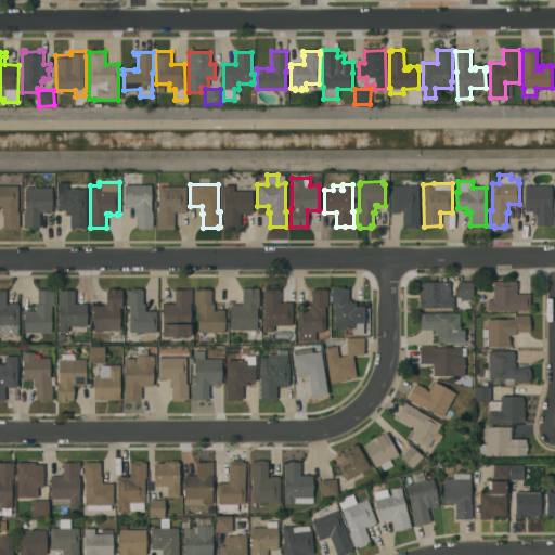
[(0,185),(17,185),(17,213),(18,213),(20,228),(15,228),(15,229),(5,229),(5,228),(3,228),(3,214),(1,214),(1,206),(0,206),(0,185)]
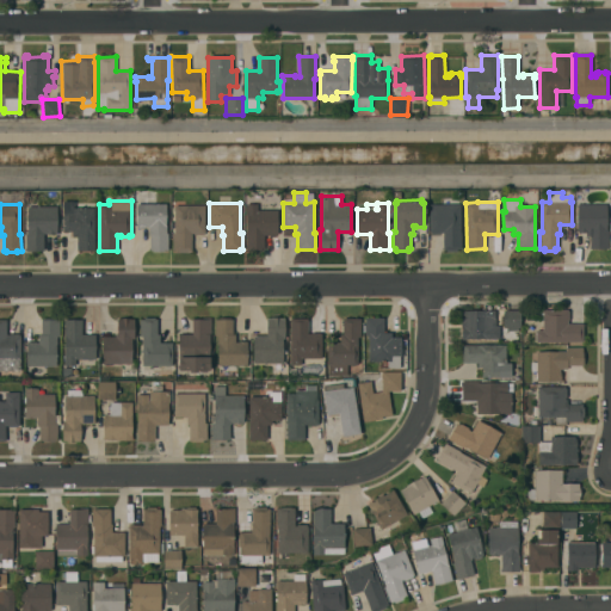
[(94,208),(94,250),(76,250),(76,235),(73,235),(73,232),(62,232),(62,213),(63,213),(63,204),(74,204),(74,208),(94,208)]
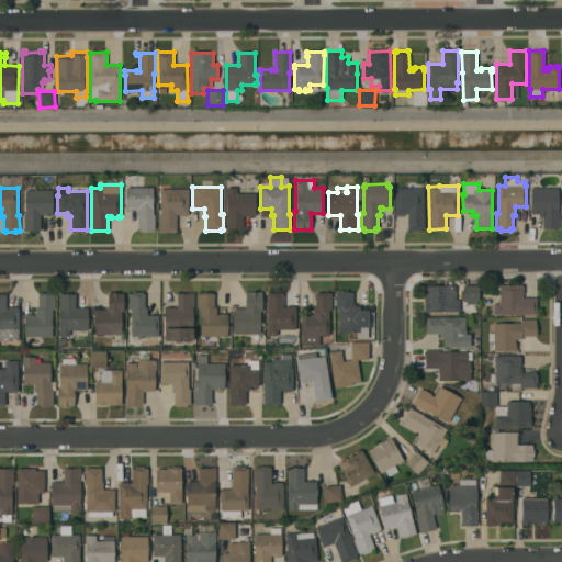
[(153,188),(153,206),(154,206),(154,214),(155,214),(155,229),(150,229),(150,232),(141,232),(141,229),(138,229),(138,215),(137,215),(137,209),(134,209),(134,210),(125,210),(125,188),(153,188)]
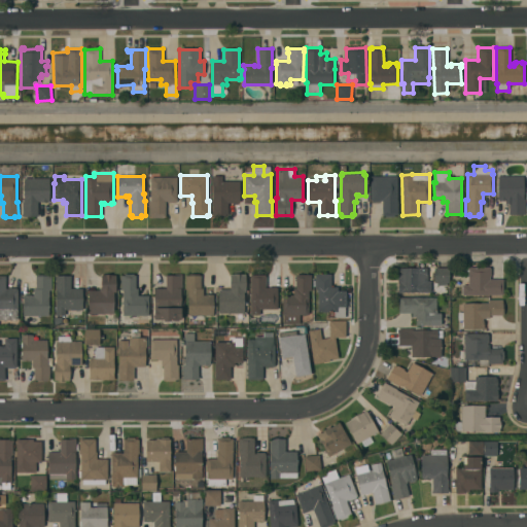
[(212,176),(221,176),(221,181),(239,181),(239,202),(227,203),(227,215),(212,215),(212,176)]
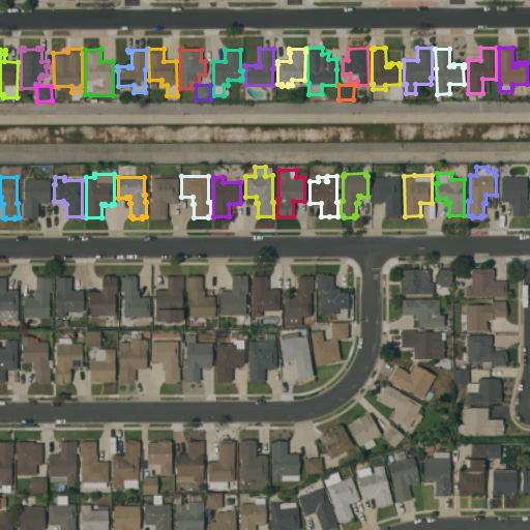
[(400,177),(399,201),(400,201),(400,216),(396,216),(396,217),(387,217),(387,216),(384,216),(384,201),(382,201),(382,203),(374,203),(374,201),(373,201),(373,184),(375,177),(400,177)]
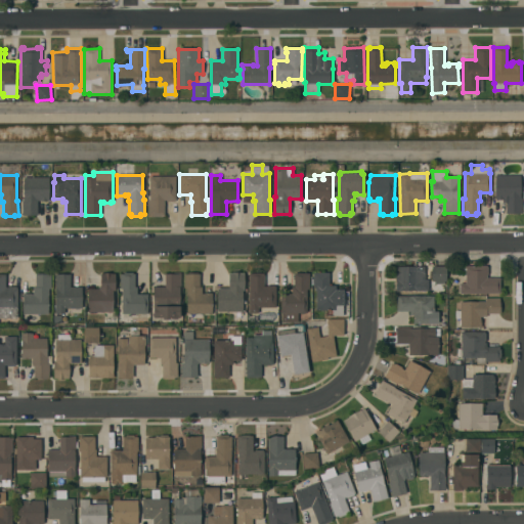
[(520,175),(520,198),(522,198),(522,213),(506,213),(506,203),(503,203),(503,199),(494,199),(494,175),(520,175)]
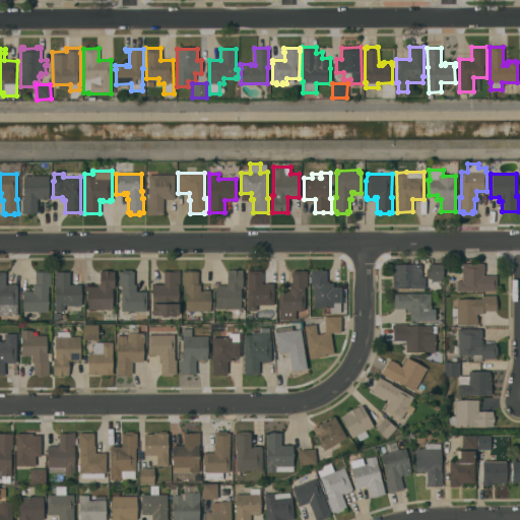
[(175,175),(174,198),(174,199),(165,199),(165,198),(163,198),(163,213),(159,213),(159,214),(151,214),(151,213),(147,213),(147,198),(148,198),(148,175),(175,175)]
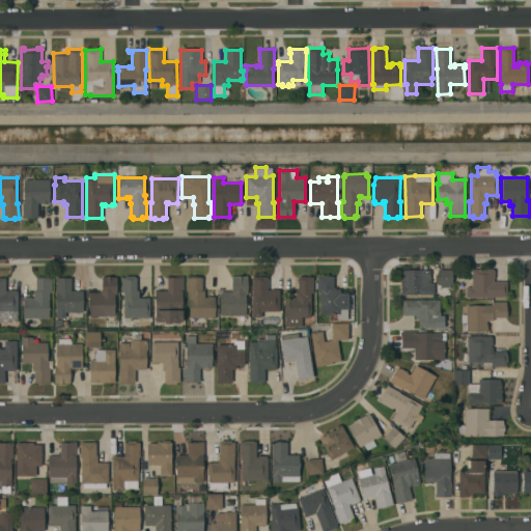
[(49,179),(50,203),(37,203),(37,216),(38,216),(38,218),(22,218),(22,216),(23,216),(23,203),(25,203),(24,179),(49,179)]
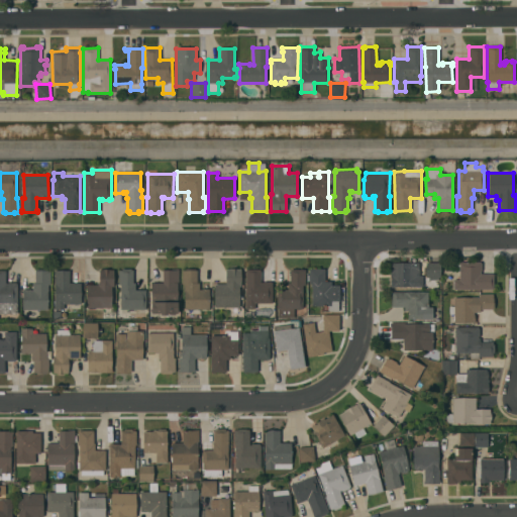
[(440,262),(440,277),(438,277),(438,280),(429,280),(429,277),(426,277),(426,262),(440,262)]
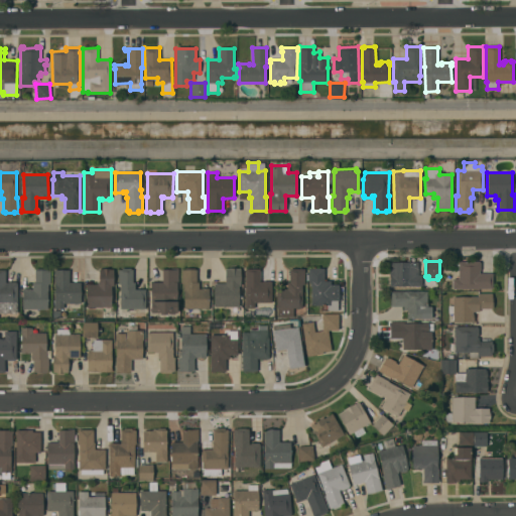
[(479,261),(479,263),(481,263),(481,270),(480,270),(480,273),(493,273),(493,288),(454,288),(454,279),(459,279),(459,261),(479,261)]
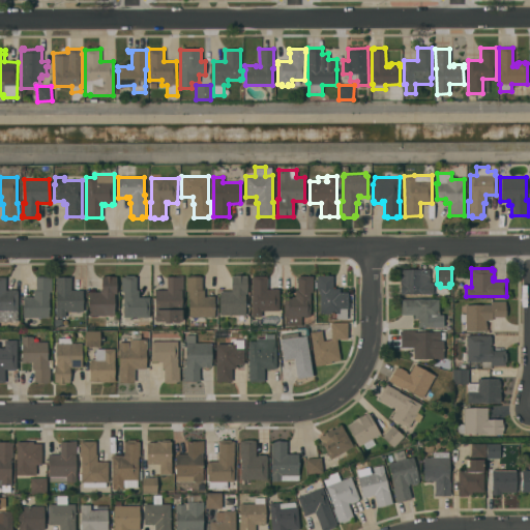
[(422,269),(430,269),(430,283),(434,283),(434,294),(401,294),(401,273),(403,273),(403,269),(422,269)]
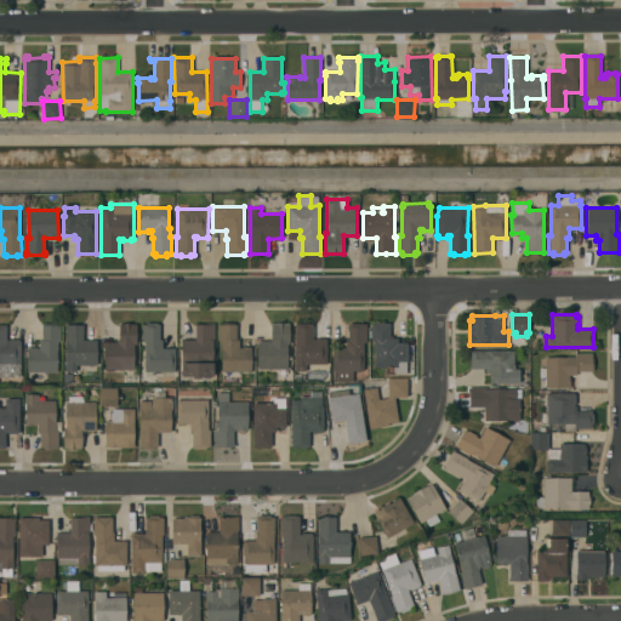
[(27,371),(27,347),(36,347),(36,348),(39,348),(39,340),(43,340),(43,325),(44,325),(44,323),(56,324),(56,325),(61,325),(61,342),(57,342),(57,372),(27,371)]
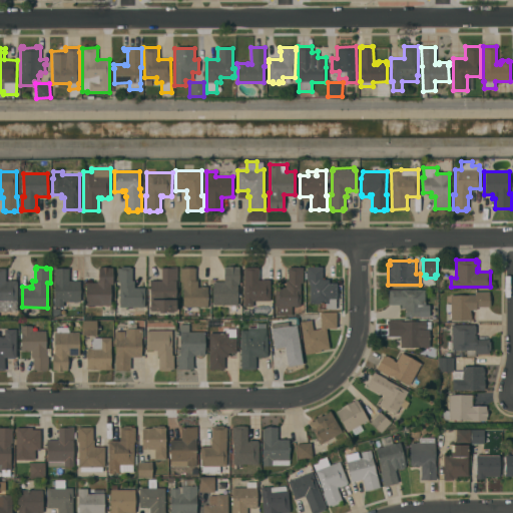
[(86,306),(86,283),(96,283),(96,282),(98,282),(98,268),(102,268),(102,267),(108,267),(108,268),(113,268),(113,285),(110,285),(110,306),(86,306)]
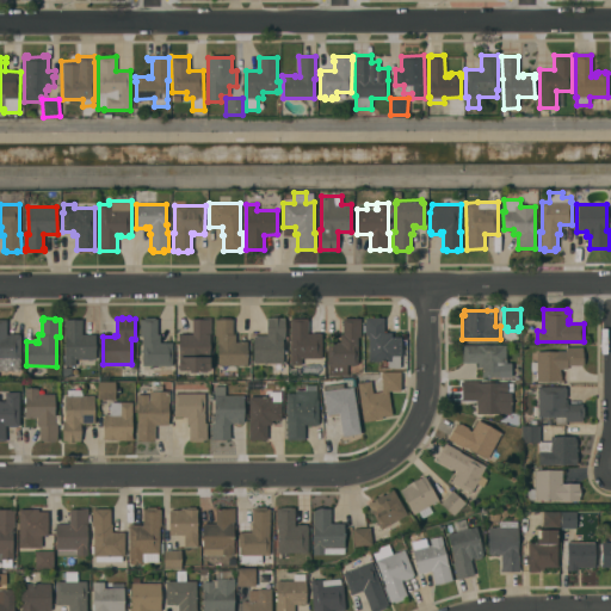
[(142,365),(142,335),(140,335),(140,319),(144,319),(144,318),(155,318),(155,319),(158,319),(158,334),(160,334),(160,343),(173,343),(172,365),(142,365)]
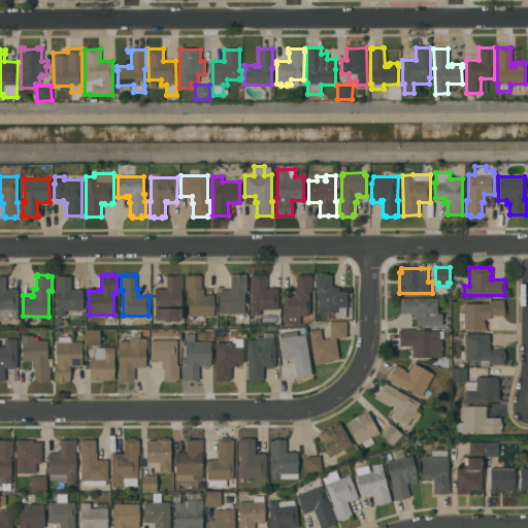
[(155,289),(166,289),(166,275),(173,275),(173,274),(183,274),(183,290),(182,290),(182,320),(178,320),(178,321),(172,321),(172,320),(171,320),(171,322),(164,322),(164,320),(155,320),(155,289)]
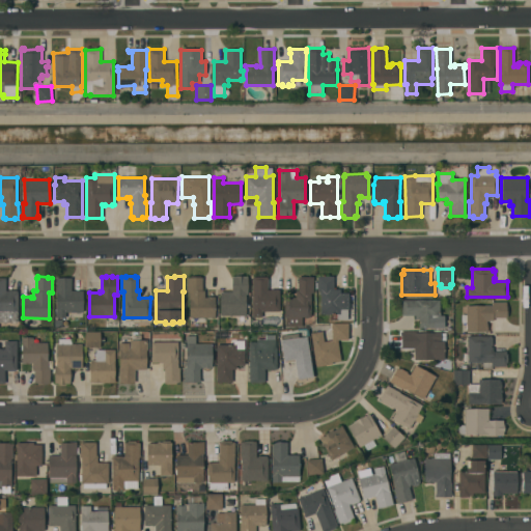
[(220,315),(220,291),(232,291),(232,277),(234,277),(234,276),(246,276),(248,276),(248,294),(246,294),(246,315),(220,315)]
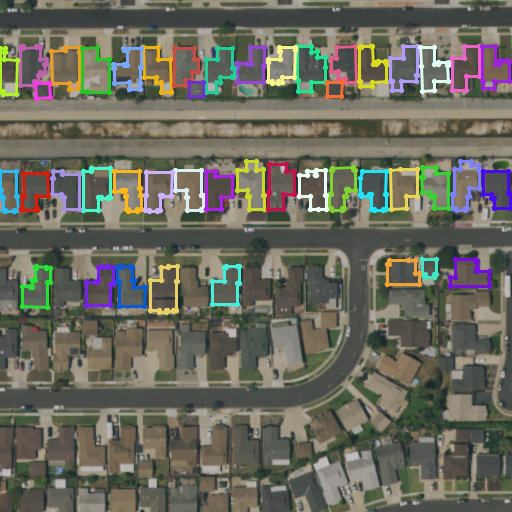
[(243,266),(258,266),(258,279),(261,279),(261,278),(268,278),(268,279),(270,279),(270,300),(252,300),(253,306),(243,306),(243,266)]
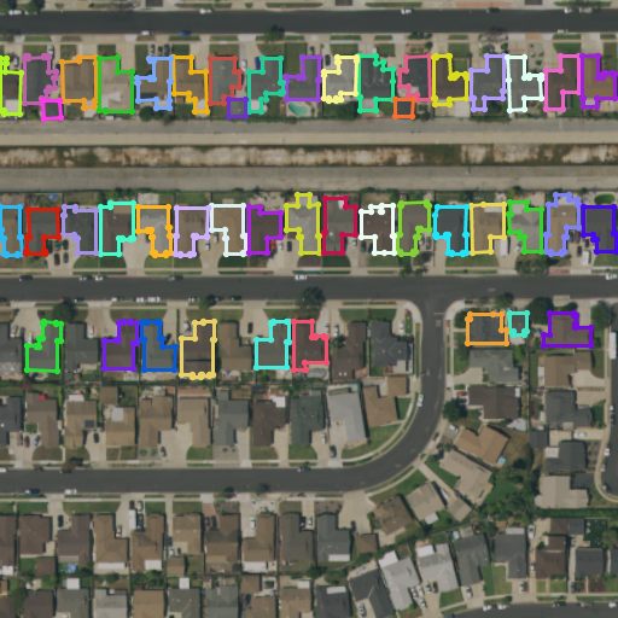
[(332,345),(344,345),(344,338),(347,338),(347,321),(365,321),(365,340),(362,340),(361,369),(351,368),(351,379),(333,379),(333,368),(332,368),(332,345)]
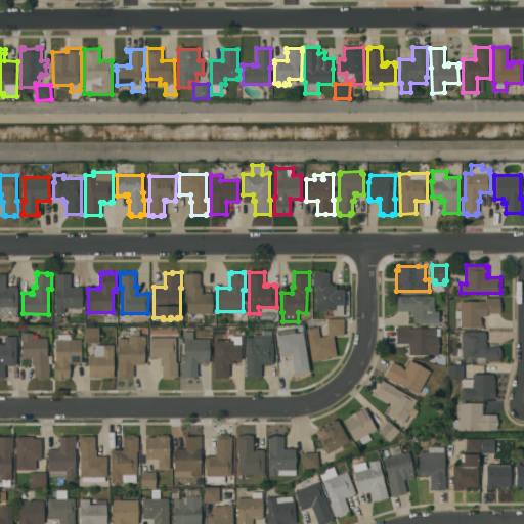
[(316,288),(313,288),(313,272),(329,272),(329,286),(336,286),(336,289),(344,289),(344,305),(343,305),(343,315),(333,315),(333,310),(316,310),(316,288)]
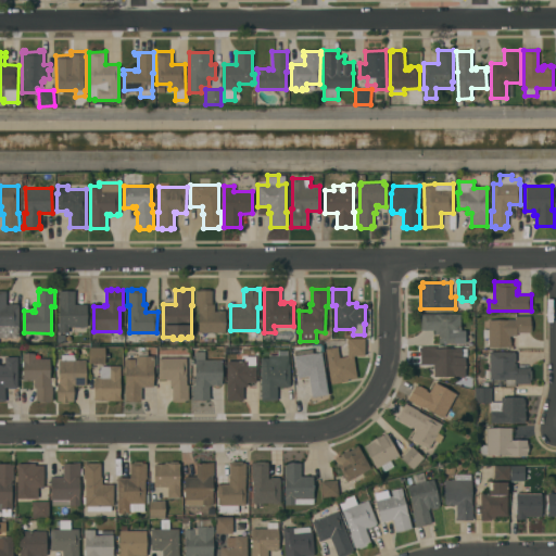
[(0,290),(5,290),(5,304),(9,304),(17,303),(17,304),(19,304),(19,338),(0,338),(0,290)]
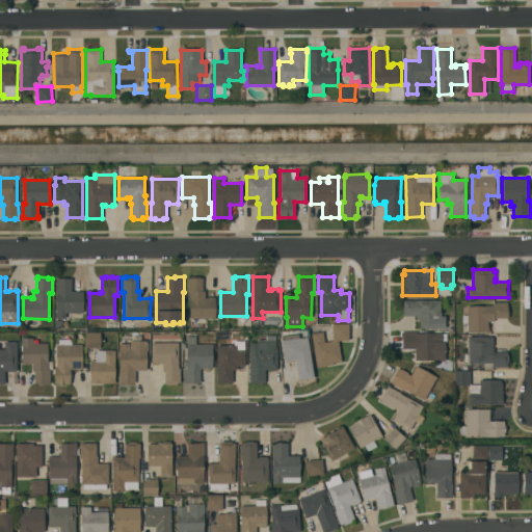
[(190,292),(188,292),(187,277),(203,277),(203,291),(205,291),(205,297),(215,297),(215,318),(207,318),(207,328),(191,328),(191,318),(190,318),(190,292)]
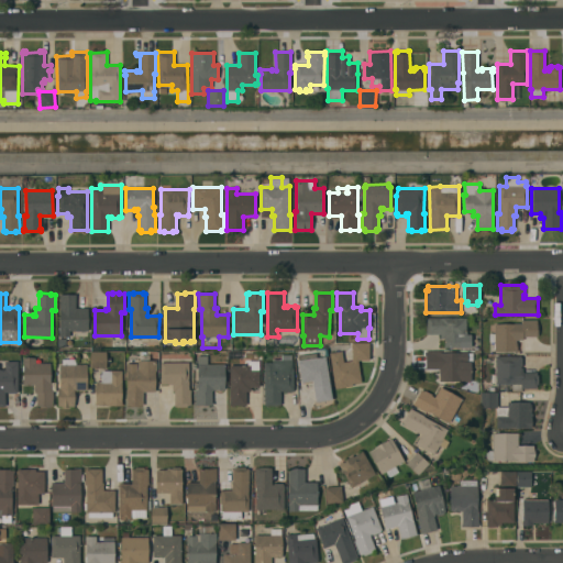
[(59,295),(76,295),(76,308),(88,308),(88,331),(69,331),(69,337),(59,337),(59,295)]
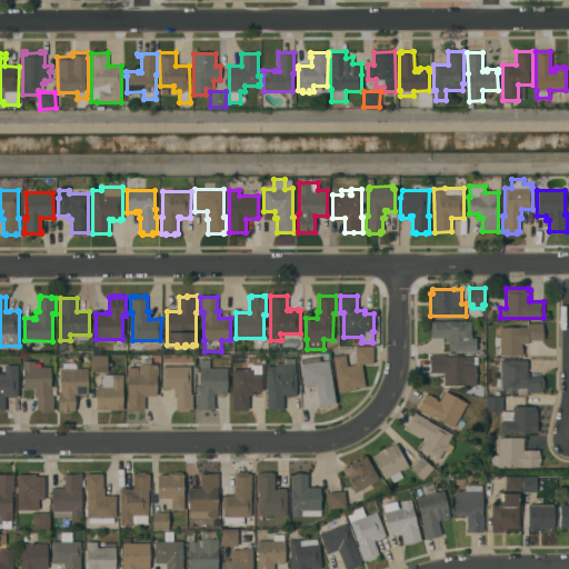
[(163,298),(178,298),(178,310),(163,310),(163,298)]
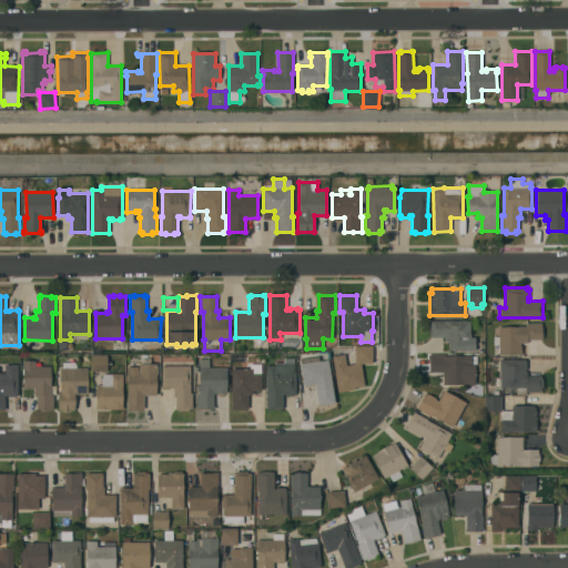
[(470,321),(470,337),(475,337),(475,351),(448,351),(448,341),(444,341),(444,336),(429,336),(429,321),(470,321)]
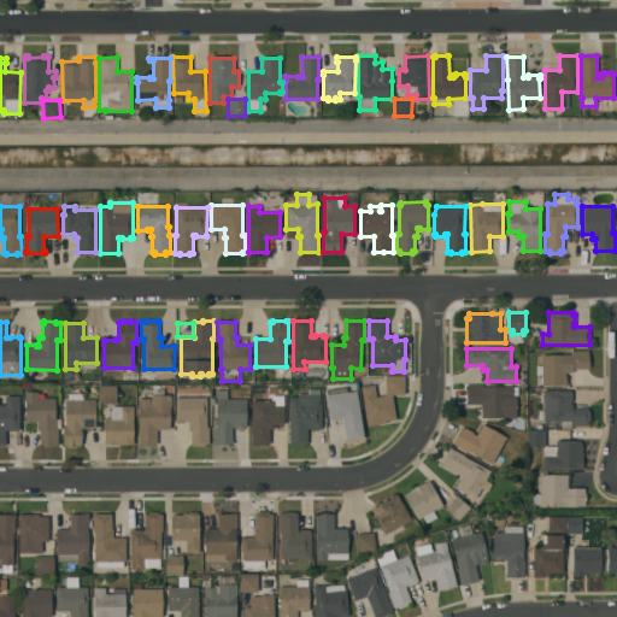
[(571,356),(571,351),(588,351),(588,369),(573,369),(573,371),(565,371),(565,376),(566,376),(566,383),(542,383),(542,375),(536,375),(536,365),(541,365),(541,356),(571,356)]
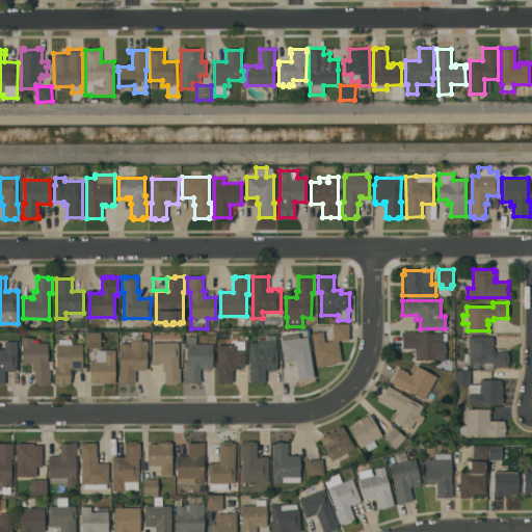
[(312,334),(323,331),(324,342),(333,341),(333,323),(349,323),(349,340),(338,340),(341,361),(333,363),(333,365),(317,367),(312,334)]
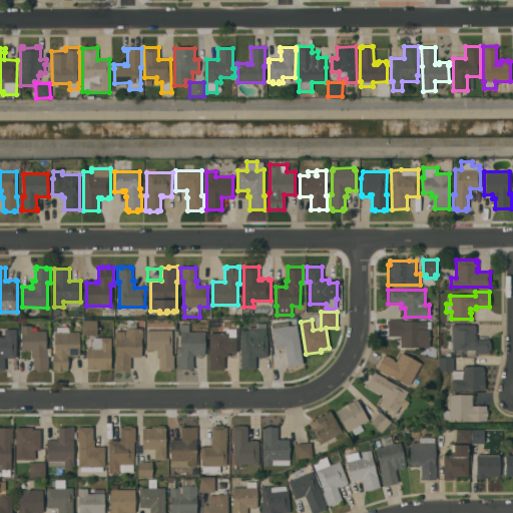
[(402,320),(402,322),(431,322),(431,329),(429,329),(429,347),(401,347),(401,336),(389,336),(389,324),(387,324),(387,321),(402,320)]
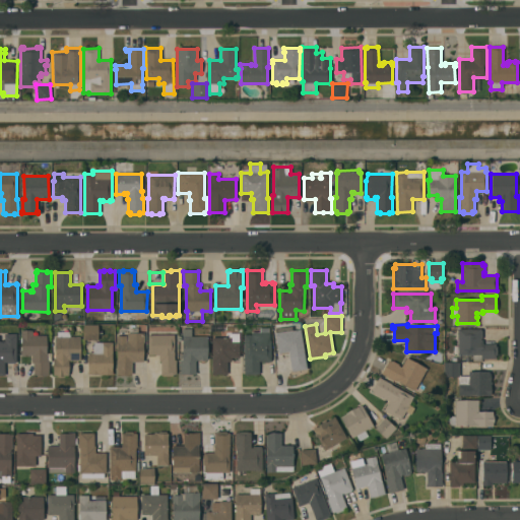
[(98,325),(98,339),(83,339),(83,325),(98,325)]
